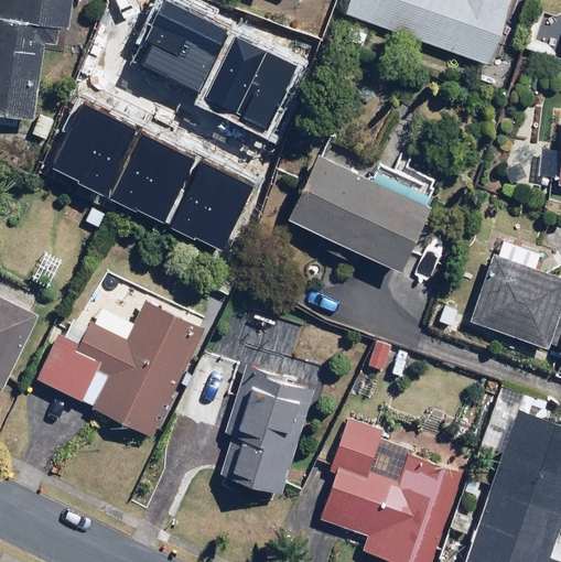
[(0,122),(18,125),(19,112),(38,115),(44,42),(57,43),(58,25),(68,26),(71,0),(0,0),(0,122)]
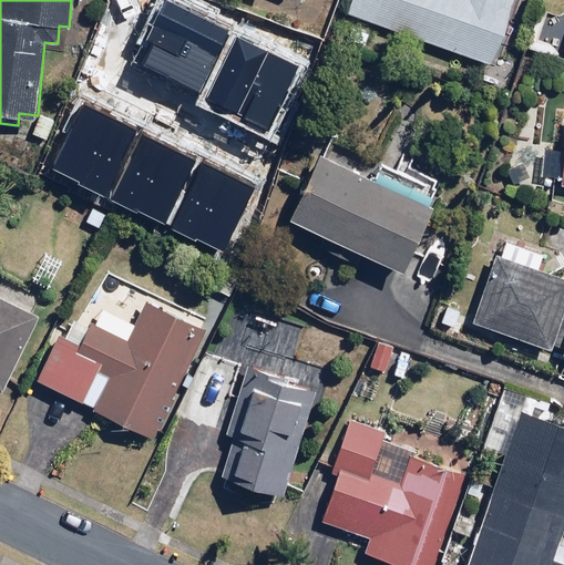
[(351,0),(346,16),(488,63),(509,0),(351,0)]
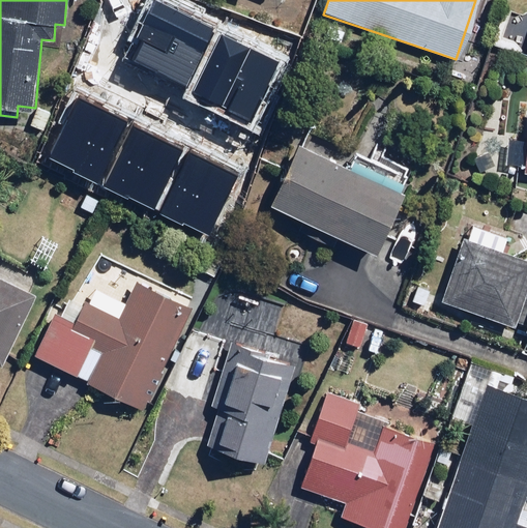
[(256,136),(239,66),(92,97),(93,107),(74,111),(80,136),(101,132),(108,160),(210,139),(196,169),(232,186),(256,136)]
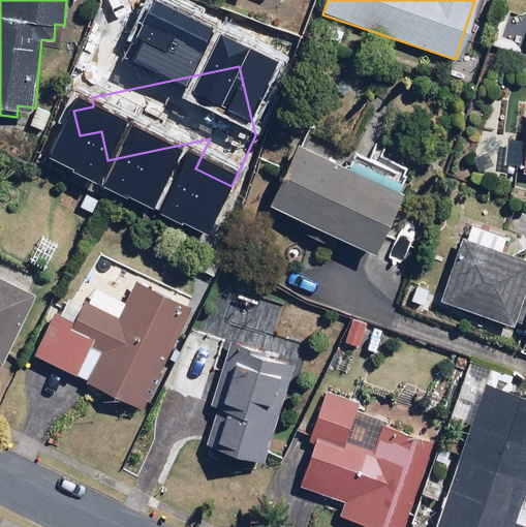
[(68,121),(36,109),(30,125),(44,131),(31,164),(49,171),(68,121)]
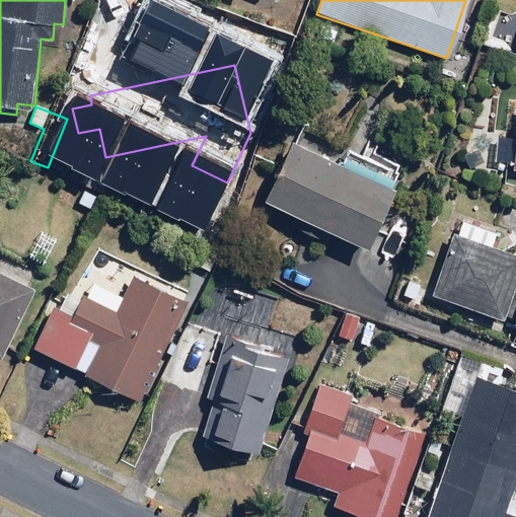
[(349,148),(343,161),(293,139),(266,201),(285,210),(280,222),(325,242),(330,230),(371,247),(404,173),(349,148)]
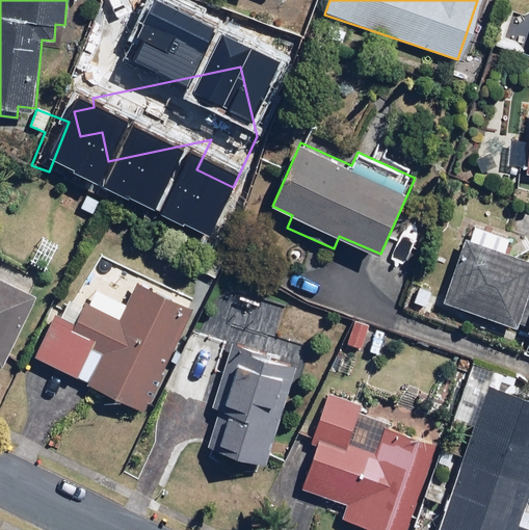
[(517,327),(528,287),(528,260),(463,240),(443,305),(517,327)]
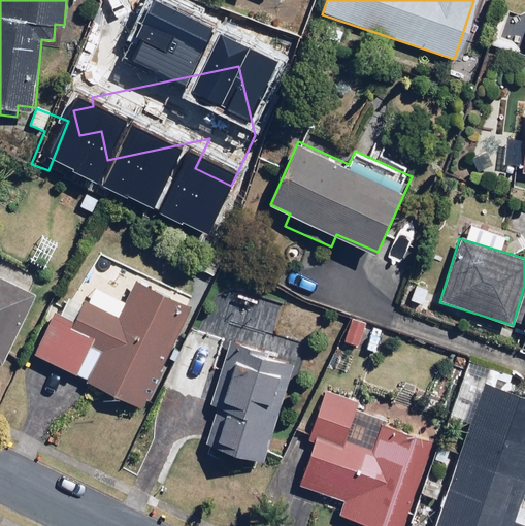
[(0,360),(3,362),(37,291),(0,273),(0,261),(0,360)]
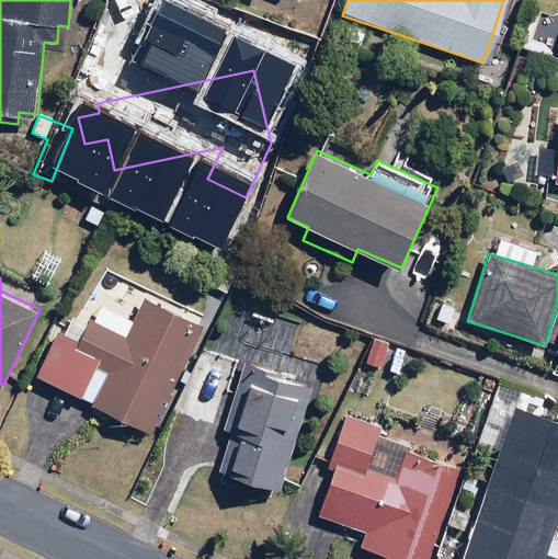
[(152,434),(201,328),(139,299),(124,333),(87,317),(75,344),(54,335),(33,380),(152,434)]
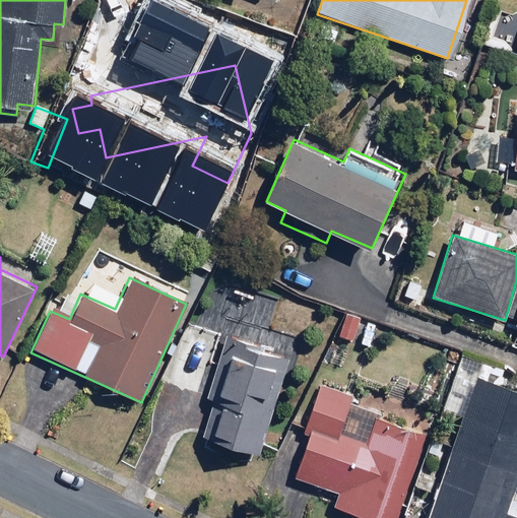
[(376,326),(342,315),(335,337),(368,348),(376,326)]
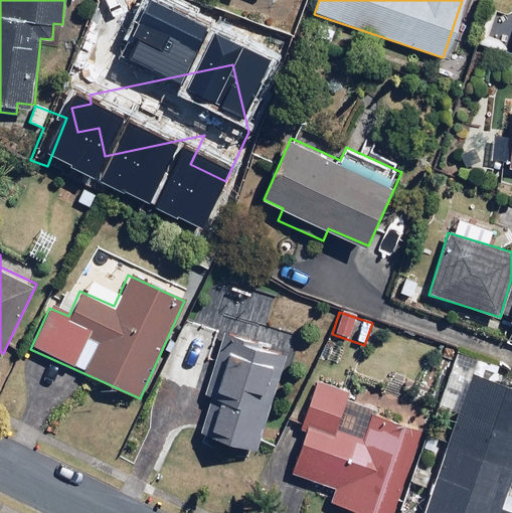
[(258,448),(283,355),(220,338),(195,431),(258,448)]
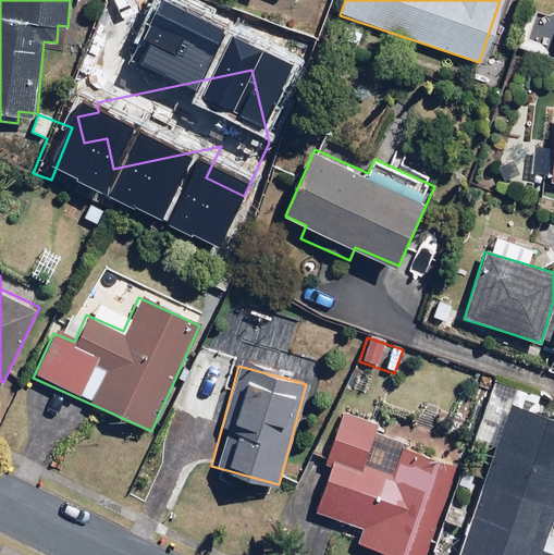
[(553,554),(553,545),(545,543),(553,518),(553,421),(505,405),(455,554),(553,554)]
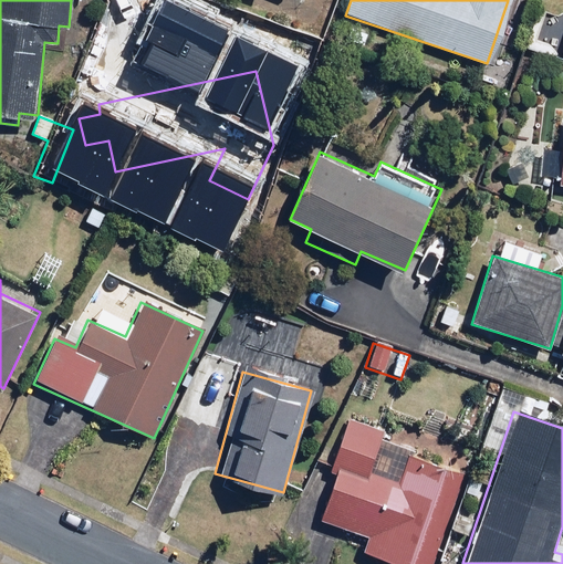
[(434,563),(465,473),(466,468),(384,441),(387,429),(346,415),(329,468),(337,471),(321,522),(368,538),(363,553),(395,563),(434,563)]
